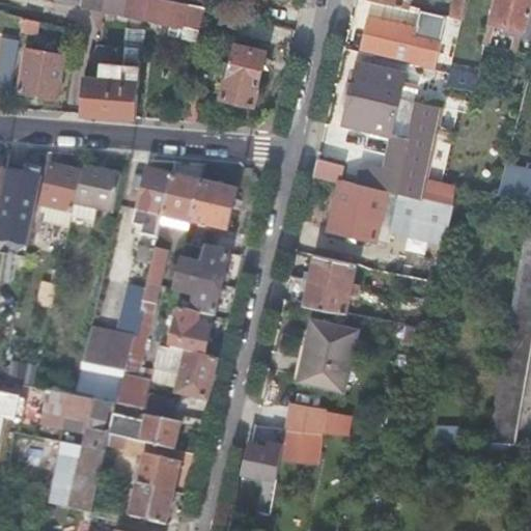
[(83,0),(83,4),(174,20),(184,22),(183,32),(198,35),(206,5),(202,4),(182,0),(83,0)]
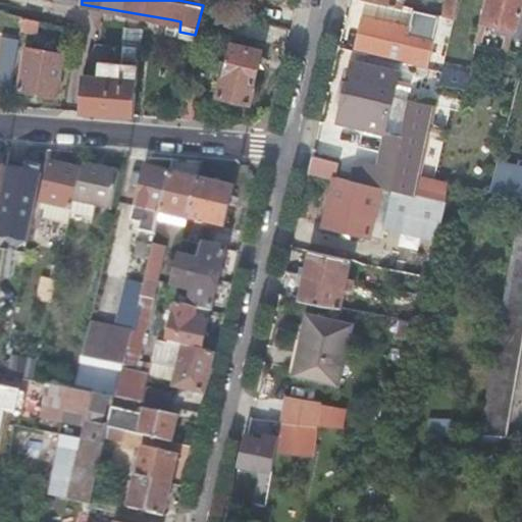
[(444,0),(441,13),(454,16),(457,0),(444,0)]
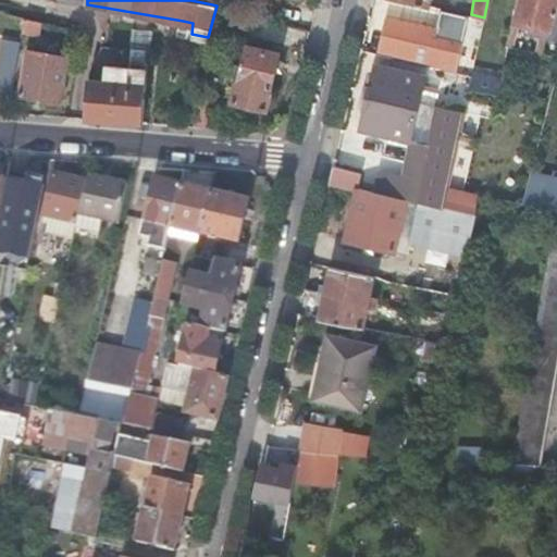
[(547,31),(555,7),(556,0),(518,0),(512,20),(547,31)]
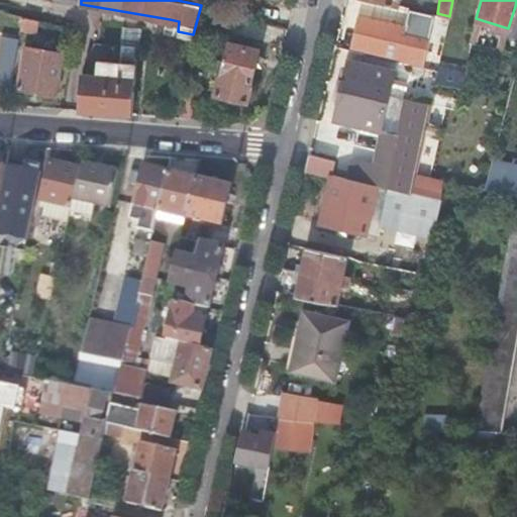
[(362,1),(349,46),(422,64),(428,38),(404,32),(405,24),(399,22),(399,19),(394,17),(393,21),(391,21),(393,9),(362,1)]
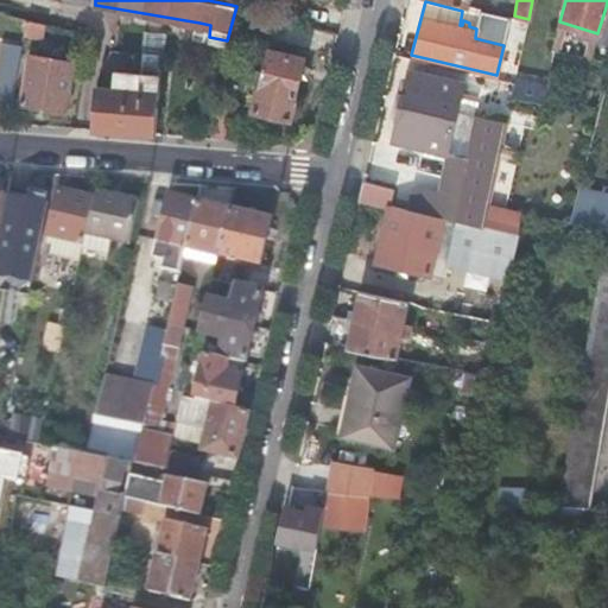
[(210,25),(200,23),(197,35),(209,37),(210,25)]
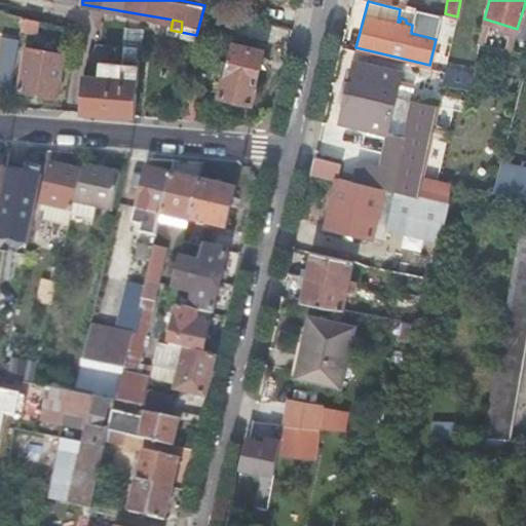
[(0,91),(8,94),(21,38),(4,35),(0,51),(0,91)]
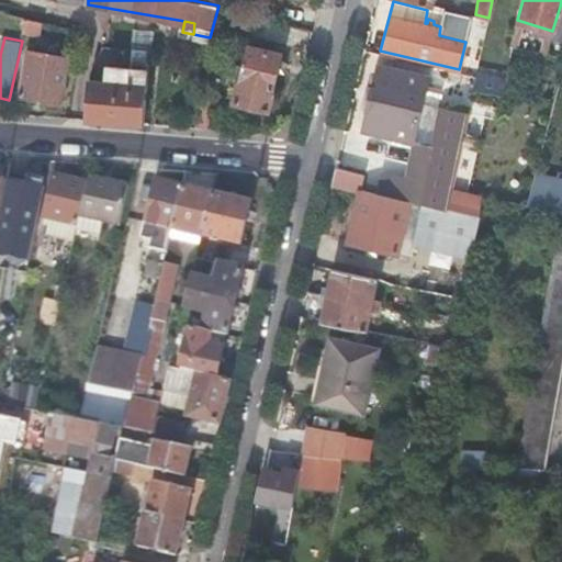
[(251,44),(236,99),(271,108),(285,53),(251,44)]
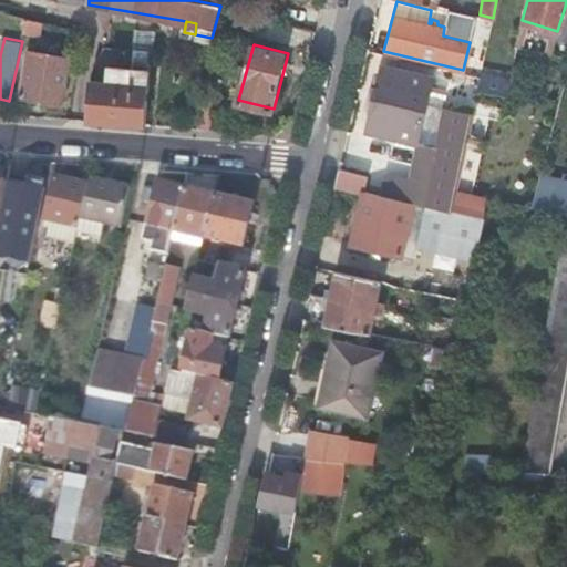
[(90,81),(86,119),(145,123),(153,51),(98,47),(90,81)]
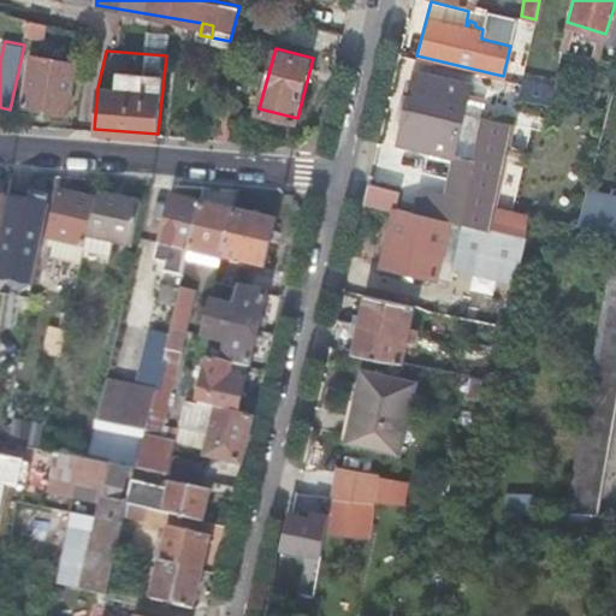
[(30,53),(19,102),(67,112),(77,63),(30,53)]
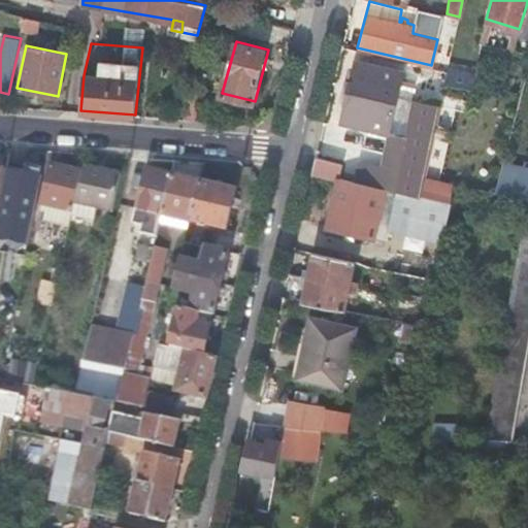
[(370,64),(403,71),(405,62),(372,54),(370,64)]
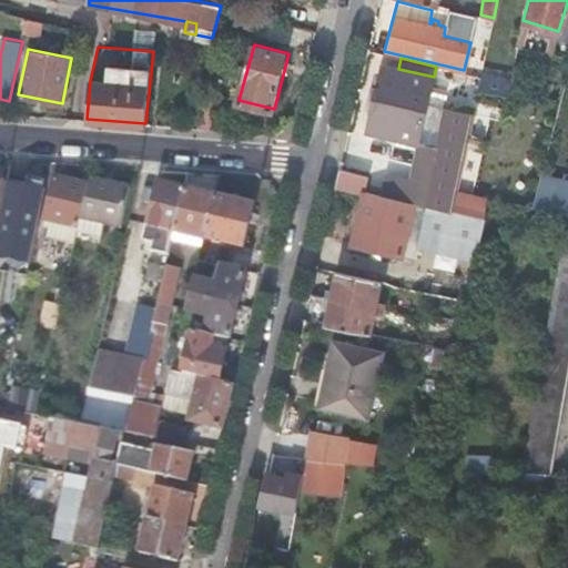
[(427,204),(485,217),(489,200),(534,205),(550,137),(501,127),(503,119),(427,102),(434,77),(398,69),(381,66),(366,130),(419,141),(406,200),(414,202),(427,204)]
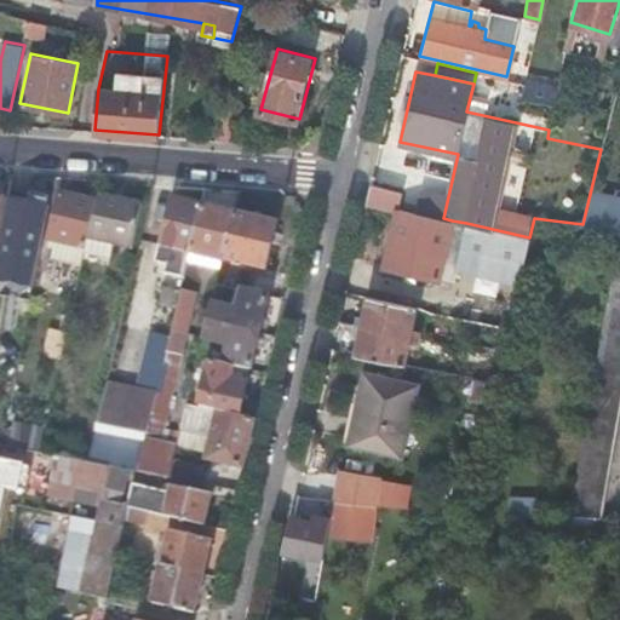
[(524,97),(552,107),(561,84),(533,73),(524,97)]
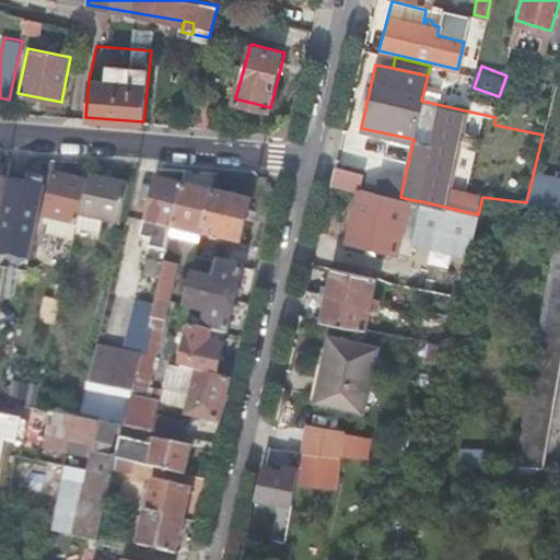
[(329,185),(358,191),(359,188),(362,173),(335,165),(329,185)]
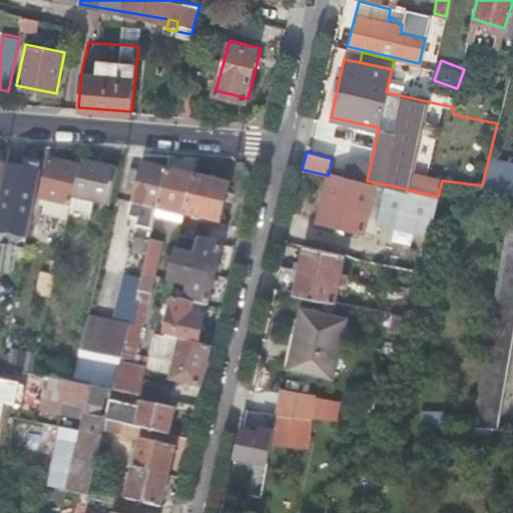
[(36,210),(66,217),(68,206),(69,203),(71,194),(78,165),(48,158),(36,210)]
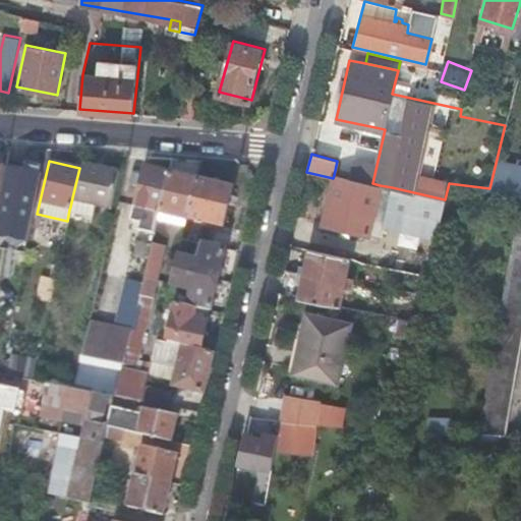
[(118,169),(80,161),(79,168),(72,197),(80,199),(93,203),(110,206),(118,169)]
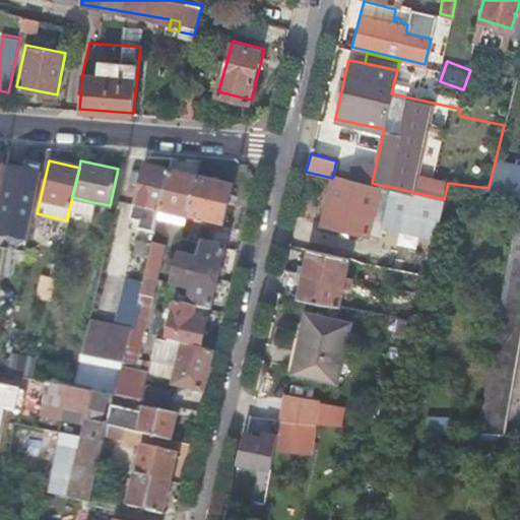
[(44,170),(8,164),(0,210),(0,231),(29,237),(44,170)]
